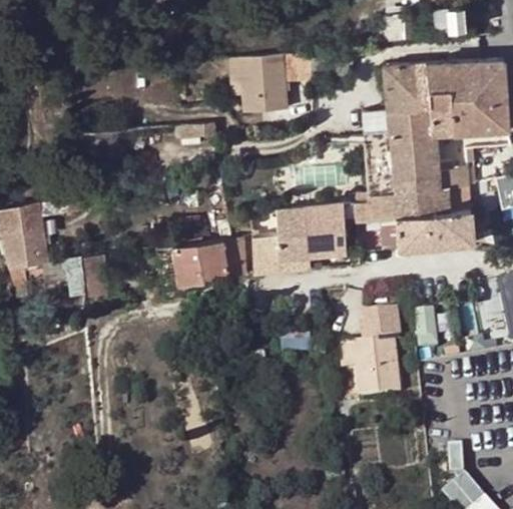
[(462,30),(460,10),(432,13),(434,32),(462,30)]
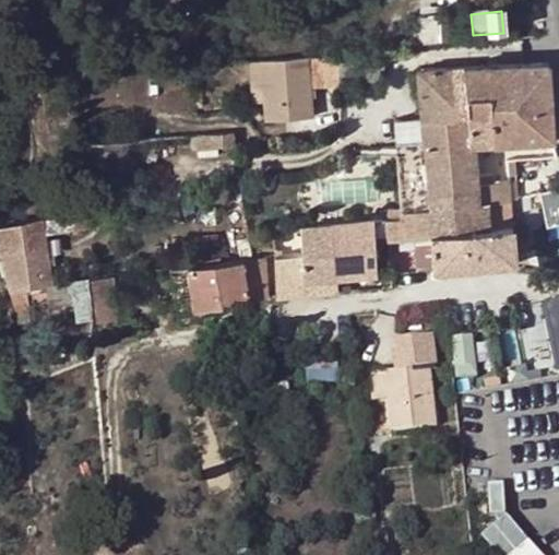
[(420,20),(423,44),(439,43),(437,18),(420,20)]
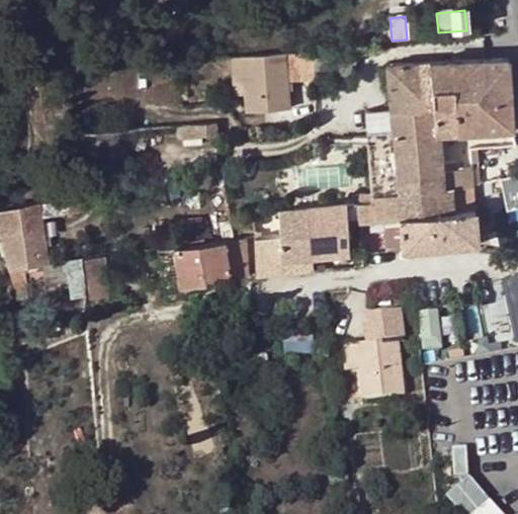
[(353,49),(314,52),(314,78),(350,75),(349,64),(354,64),(353,49)]
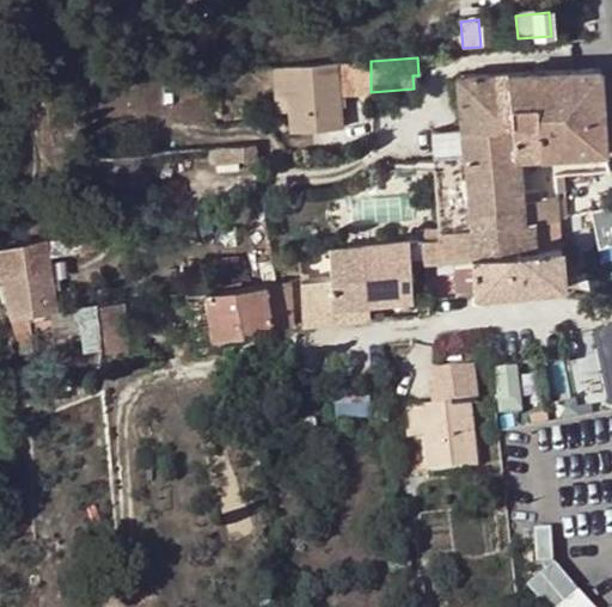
[(371,61),(341,63),(343,98),(371,96),(371,92),(371,61)]
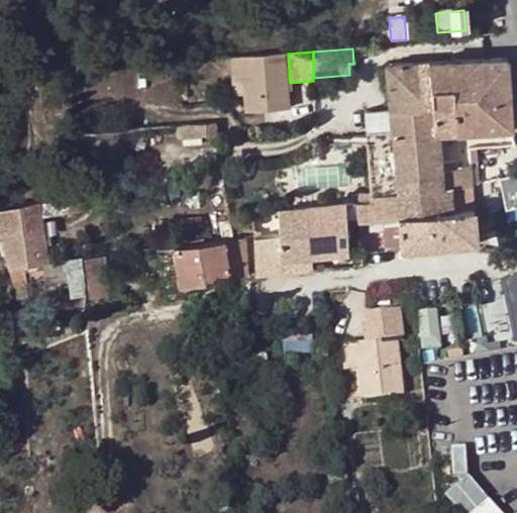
[(285,54),(243,57),(246,95),(247,112),(289,109),(285,54)]
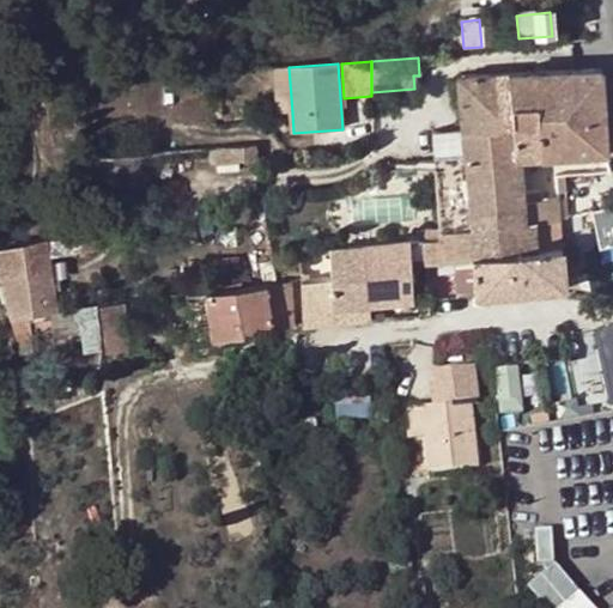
[(272,68),(278,114),(292,113),(289,67),(272,68)]
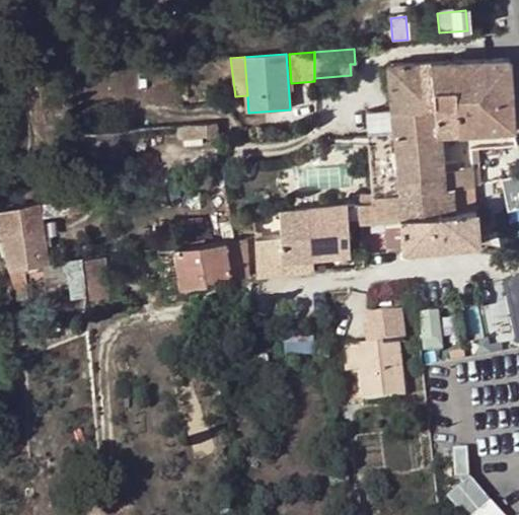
[(457,165),(444,166),(441,137),(512,132),(510,93),(508,62),(388,67),(391,113),(392,137),(368,139),(371,194),(398,192),(402,216),(448,214),(449,216),(455,215),(453,193),(464,192),(474,191),(472,172),(457,173),(457,165)]
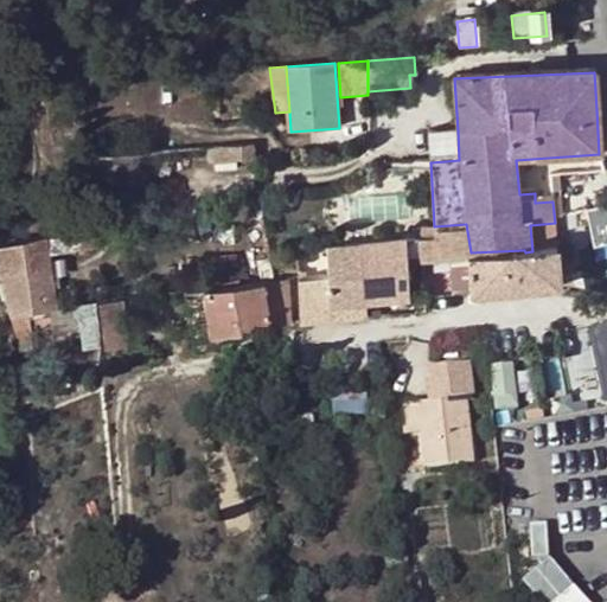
[(430,162),(459,160),(458,132),(428,134),(430,162)]
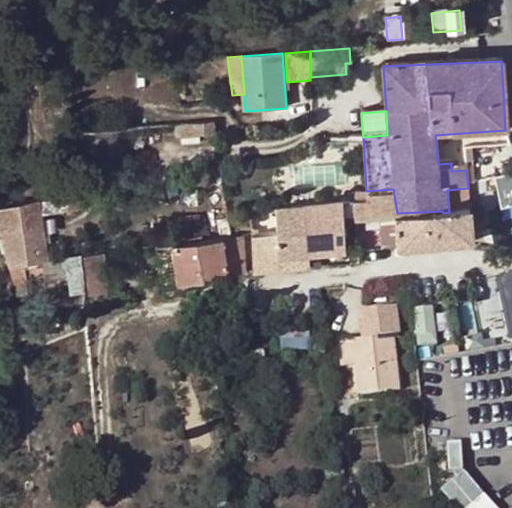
[(213,124),(175,126),(176,135),(182,134),(182,137),(215,135),(213,124)]
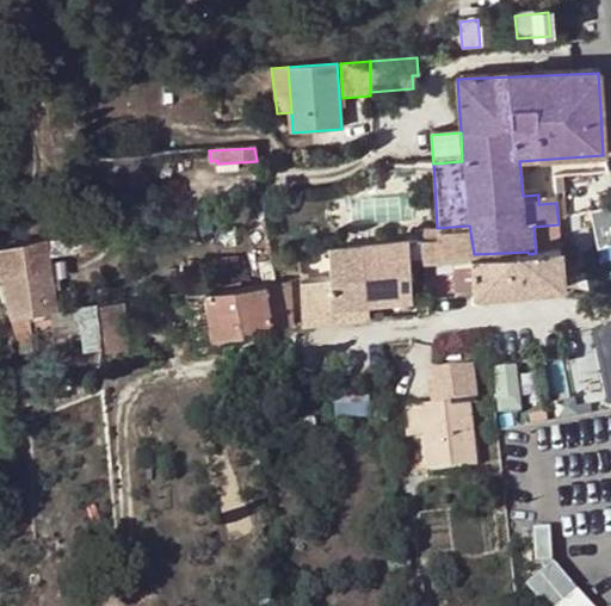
[(604,243),(610,241),(610,209),(597,212),(604,243)]
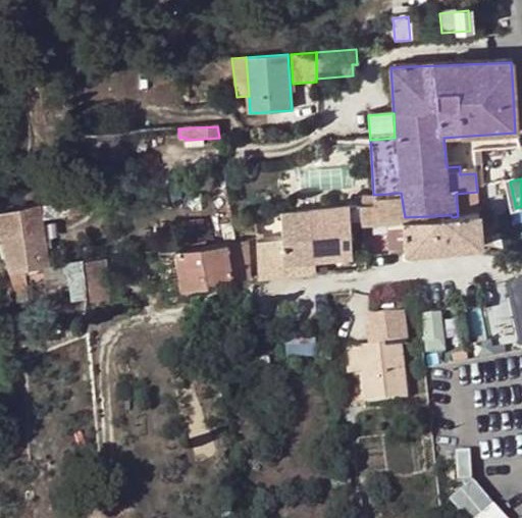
[(467,193),(456,194),(458,216),(479,214),(477,192),(467,193)]
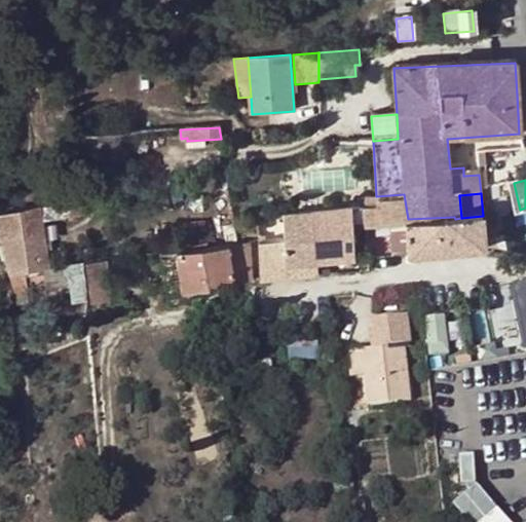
[(376,207),(363,208),(364,228),(390,226),(393,255),(409,254),(409,256),(449,252),(446,220),(455,219),(454,217),(408,219),(404,194),(376,196),(376,199),(376,207)]
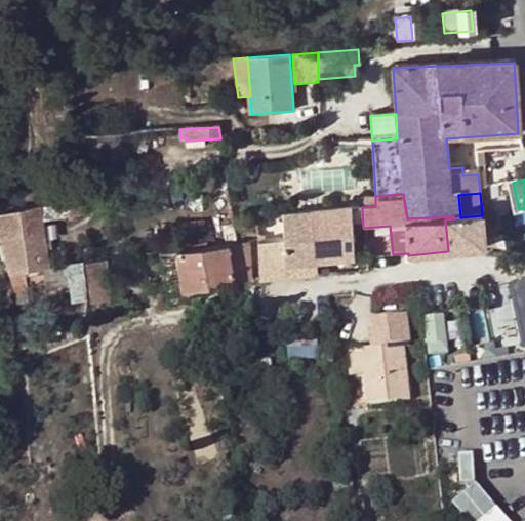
[(375,199),(362,200),(362,207),(375,206),(375,199)]
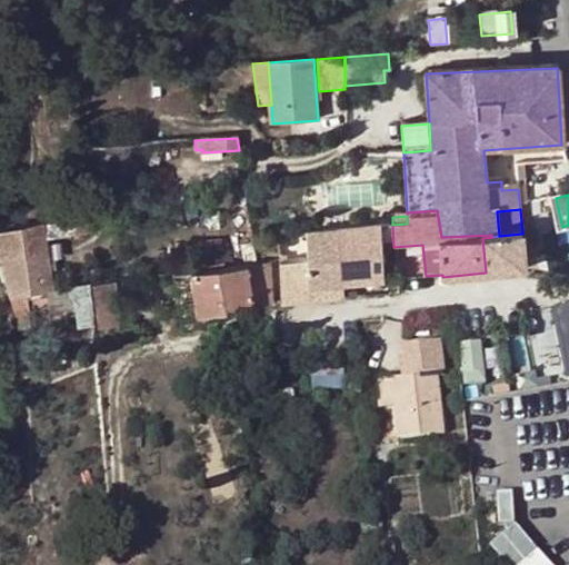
[(79,220),(43,226),(45,238),(80,233),(79,220)]
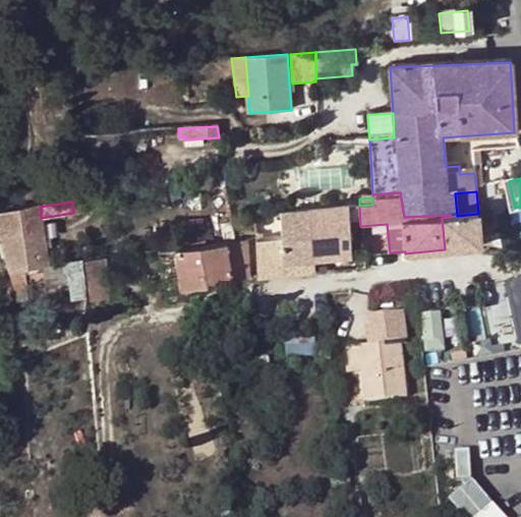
[(41,218),(40,207),(0,212),(0,236),(9,270),(23,269),(42,267),(49,266),(41,218)]
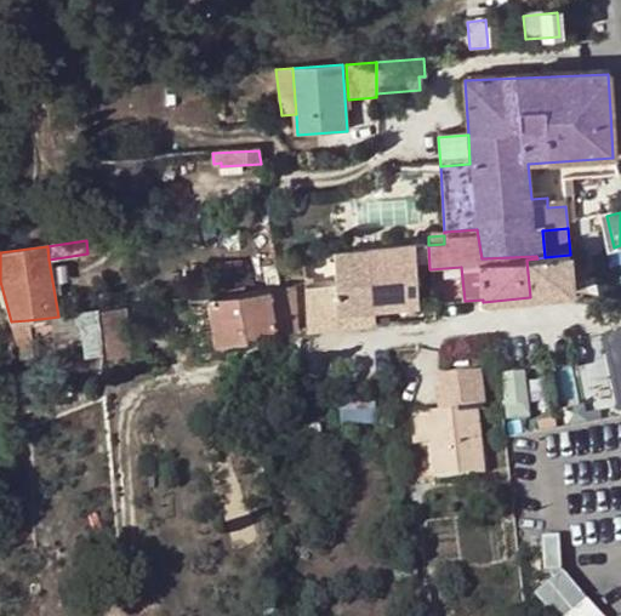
[(305,287),(307,332),(341,330),(340,314),(372,311),(416,307),(412,247),(334,255),(335,257),(335,284),(305,287)]
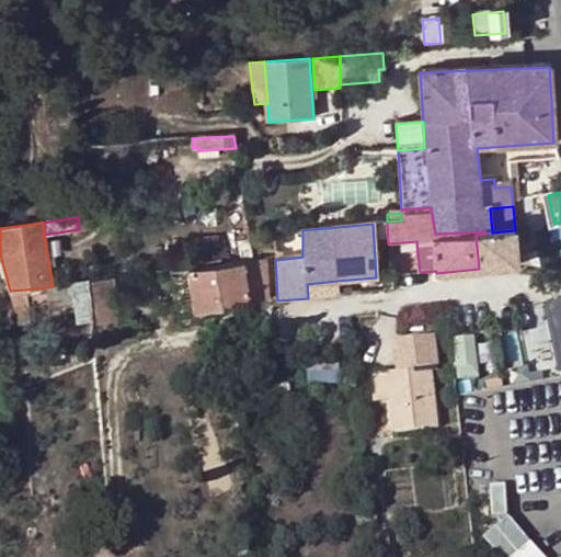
[(479,269),(511,265),(518,265),(515,230),(492,232),(485,234),(476,235),(479,269)]
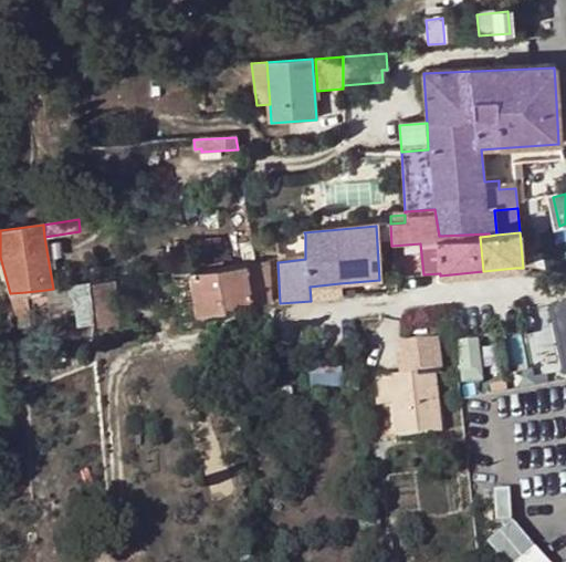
[(251,303),(271,300),(269,262),(254,264),(189,272),(196,314),(251,306),(251,303)]
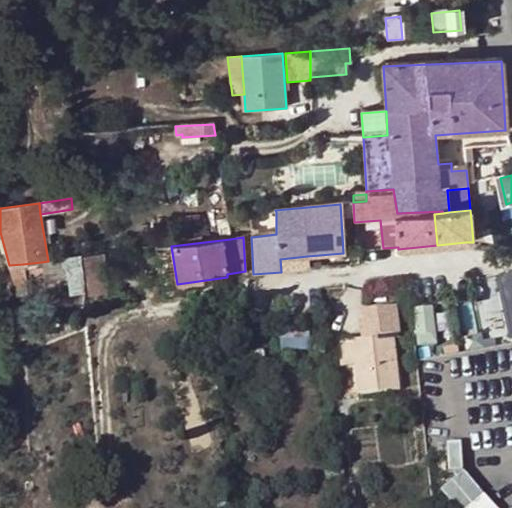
[(101,254),(84,256),(88,294),(105,291),(101,254)]
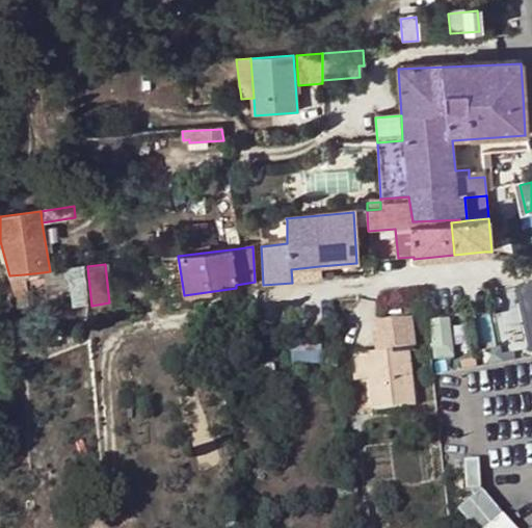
[(319,266),(291,269),(292,283),(320,280),(319,266)]
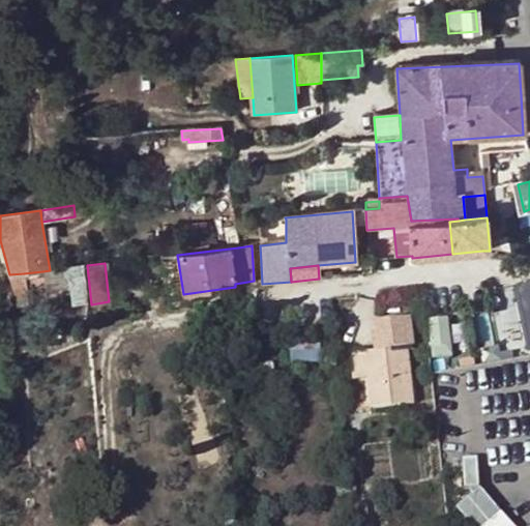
[(50,270),(42,271),(46,291),(69,288),(72,304),(87,302),(82,266),(50,270)]
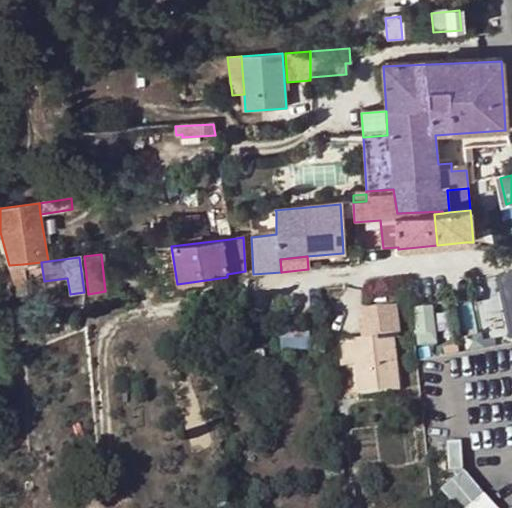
[(23,264),(9,265),(14,283),(18,298),(30,295),(23,264)]
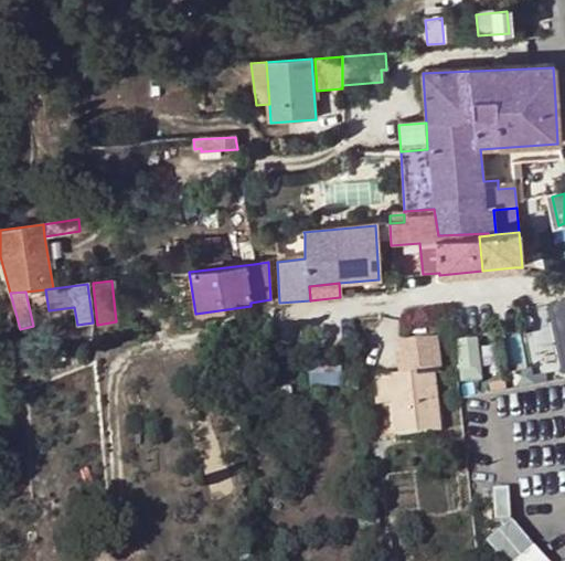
[(404,377),(434,372),(440,372),(437,339),(400,343),(404,377)]
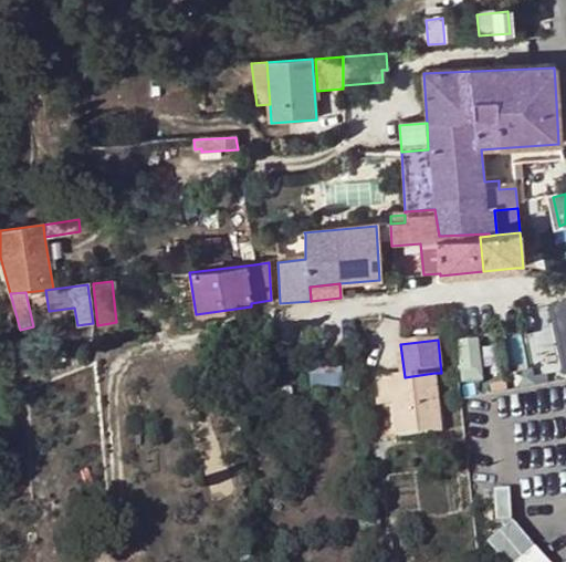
[(441,434),(435,373),(405,377),(389,378),(392,406),(396,439),(441,434)]
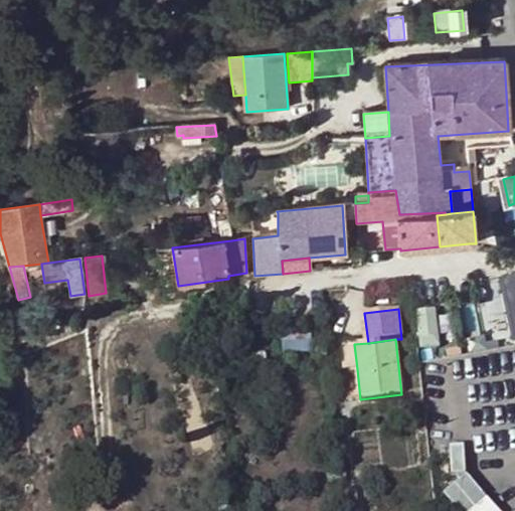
[(344,370),(357,369),(354,344),(342,346),(344,370)]
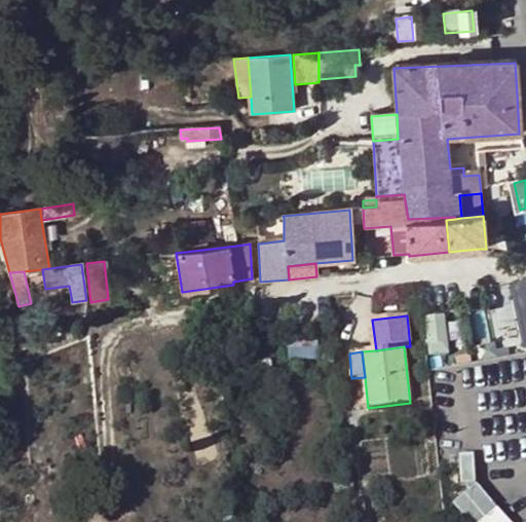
[(510,521),(477,489),(456,509),(468,521),(510,521)]
